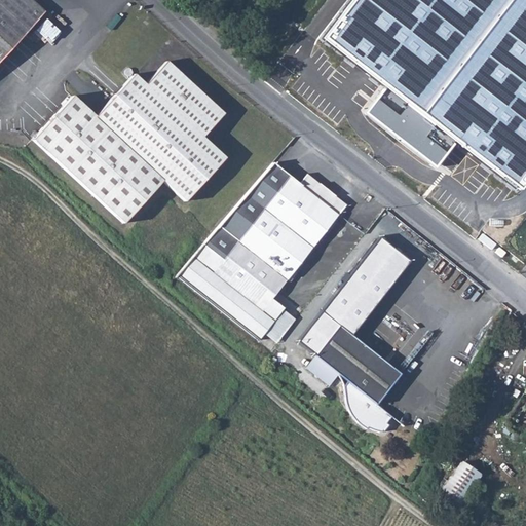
[(0,0),(0,57),(43,10),(31,0),(0,0)]
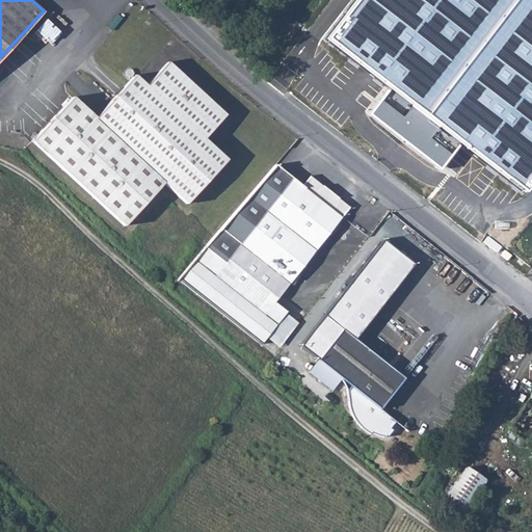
[(531,0),(361,0),(328,41),(391,88),(373,113),(444,168),(463,144),(523,190),(531,178),(531,0)]
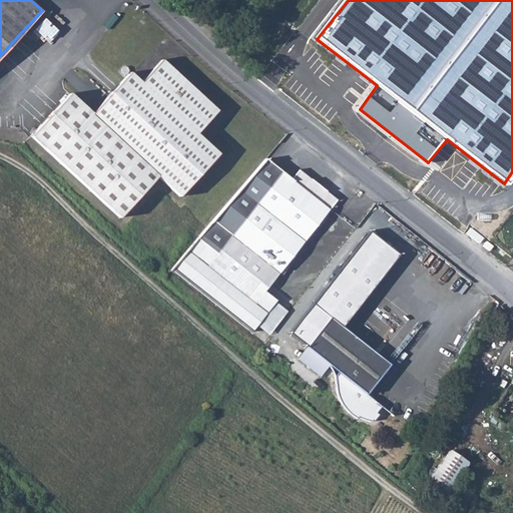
[(31,135),(99,200),(198,97),(160,62),(139,85),(128,75),(90,115),(69,95),(31,135)]
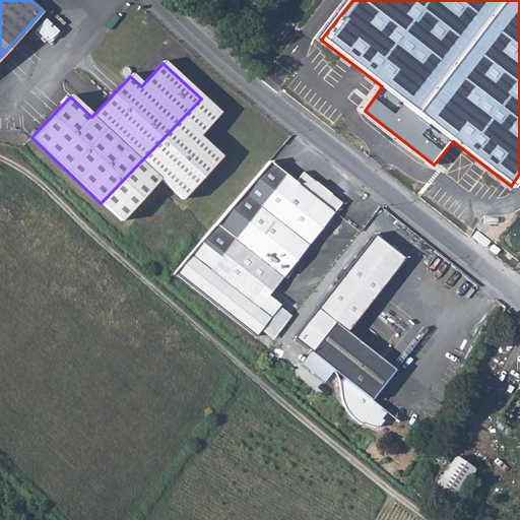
[(201,99),(101,203),(121,222),(158,182),(181,202),(219,158),(197,138),(218,115),(201,99)]
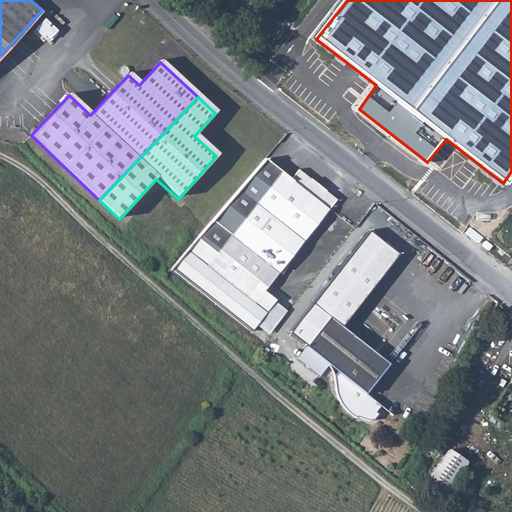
[(204,234),(173,270),(252,333),(277,300),(264,290),(336,201),(300,171),(293,180),(266,158),(204,234)]
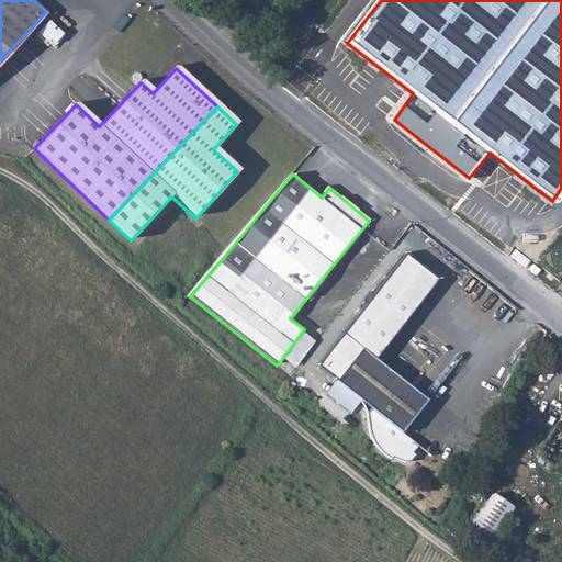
[(323,364),(339,381),(363,347),(378,358),(439,279),(408,255),(323,364)]
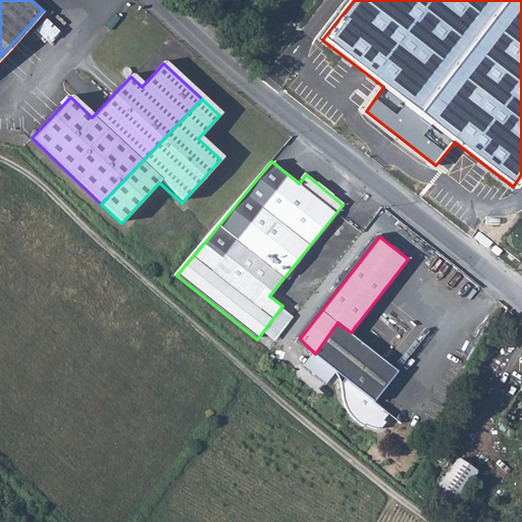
[(351,332),(337,322),(315,354),(341,371),(338,390),(342,403),(349,414),(358,424),(362,420),(374,426),(388,426),(392,421),(387,418),(393,410),(377,399),(399,369),(351,332)]
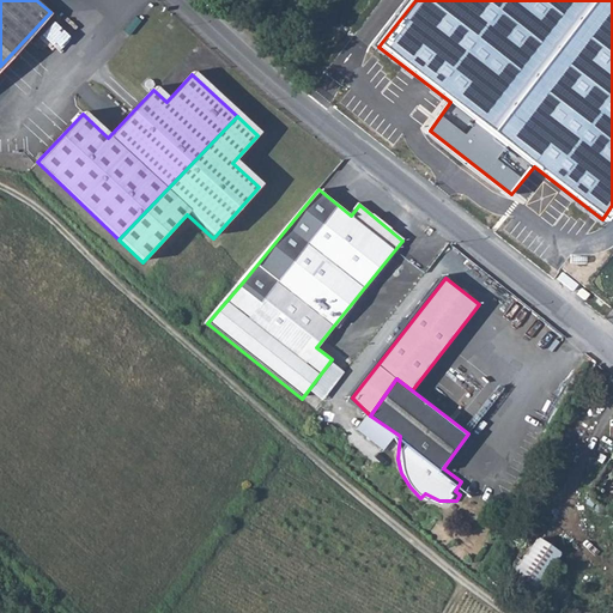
[(529,593),(557,552),(534,538),(507,576),(529,593)]
